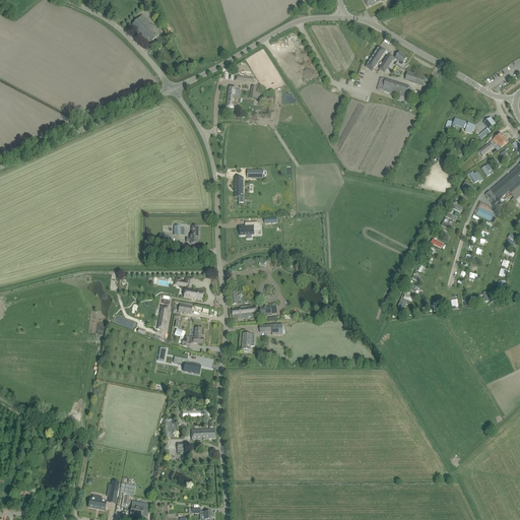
[(132,25),(150,44),(159,35),(147,22),(148,21),(142,15),(132,25)]
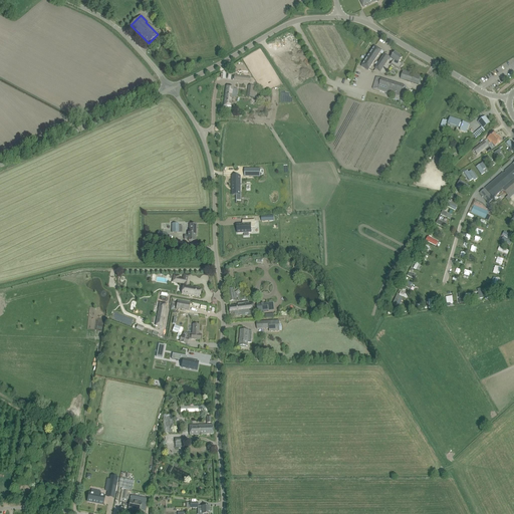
[(361,66),(368,71),(381,50),(375,46),(361,66)]
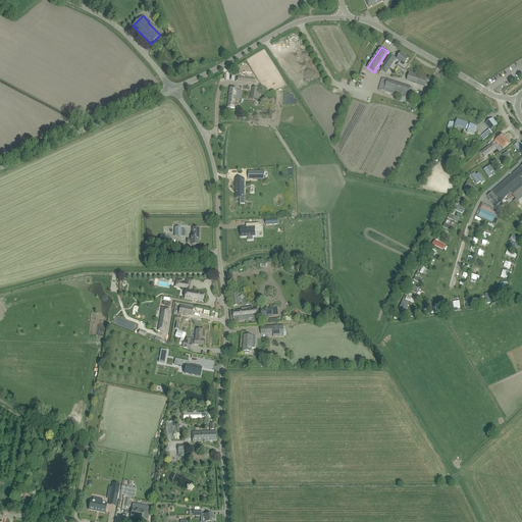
[(396,65),(406,71),(410,65),(406,63),(409,58),(401,53),(397,59),(399,61),(396,65)]
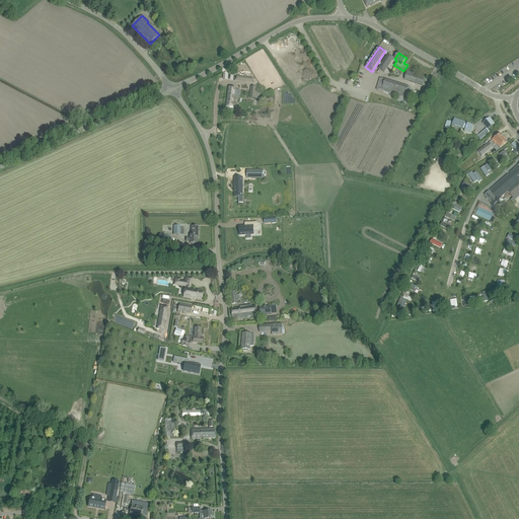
[(379,69),(384,73),(393,58),(388,55),(379,69)]
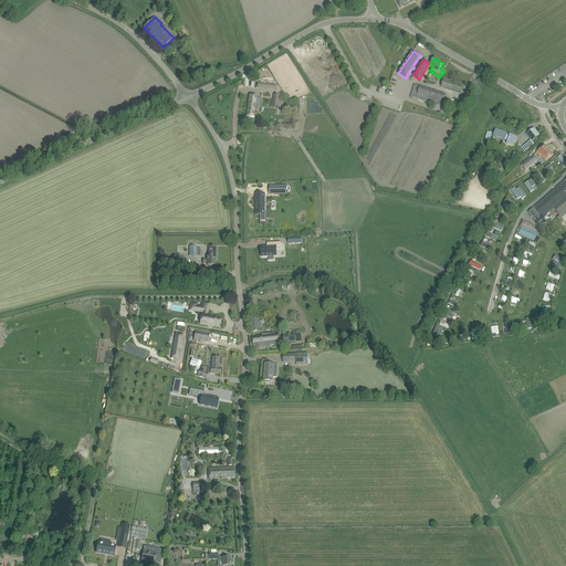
[(441,86),(460,93),(463,84),(443,79),(441,86)]
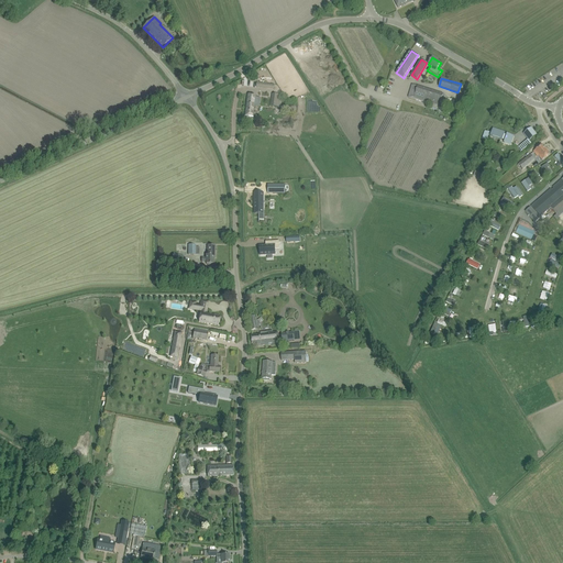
[(443,96),(443,95),(412,85),(408,97),(440,107),(441,100),(445,102),(446,98),(443,96)]
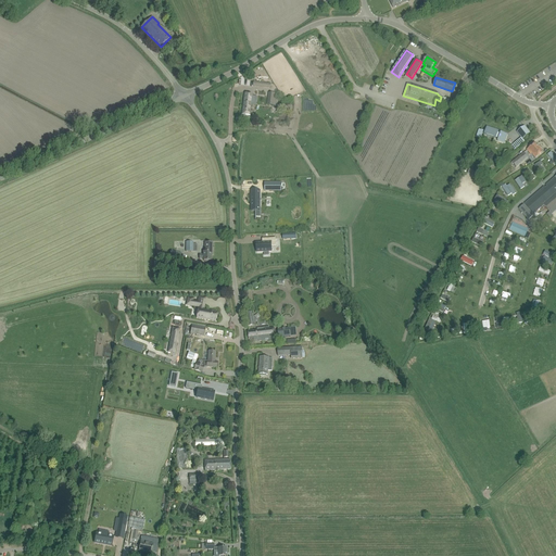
[(242,114),(250,115),(253,95),(244,93),(242,114)]
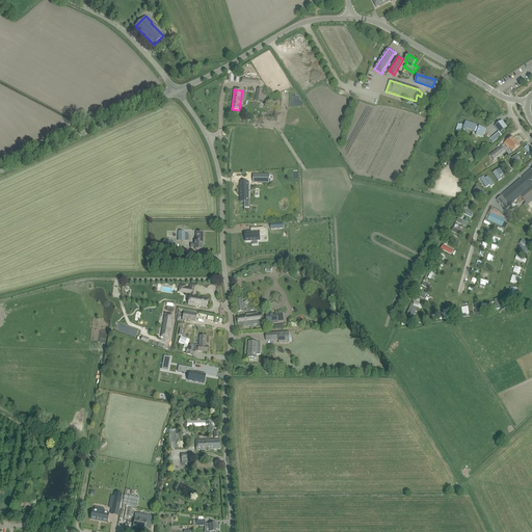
[(258,89),(257,101),(265,102),(267,90),(258,89)]
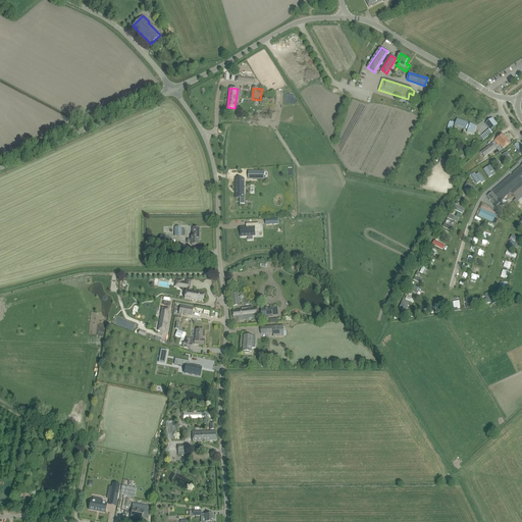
[(476,126),(470,124),(470,125),(467,124),(468,123),(457,119),(455,124),(456,124),(455,125),(455,126),(466,131),(466,129),(468,131),(467,133),(469,134),(469,133),(473,135),(474,133),(475,129),(475,128),(476,126)]
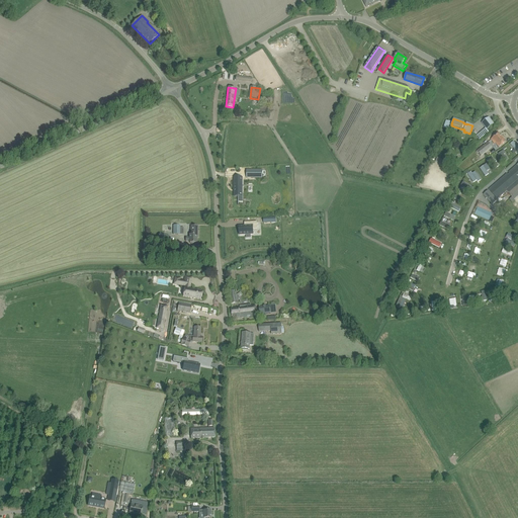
[(483,123),(487,130),(494,123),(489,118),(483,123)]
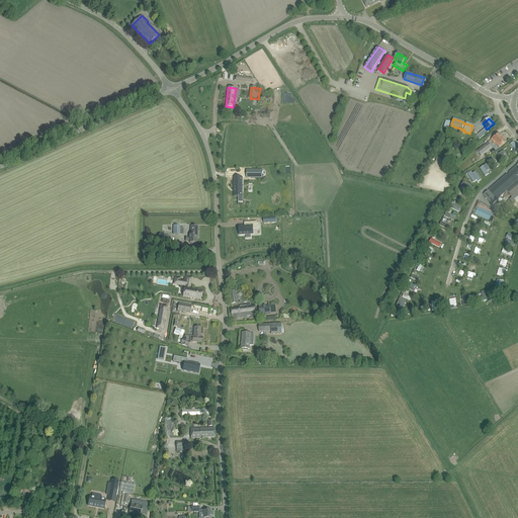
[(497,144),(496,144),(499,148),(506,142),(499,134),(491,140),(495,144),(496,143),(497,144)]
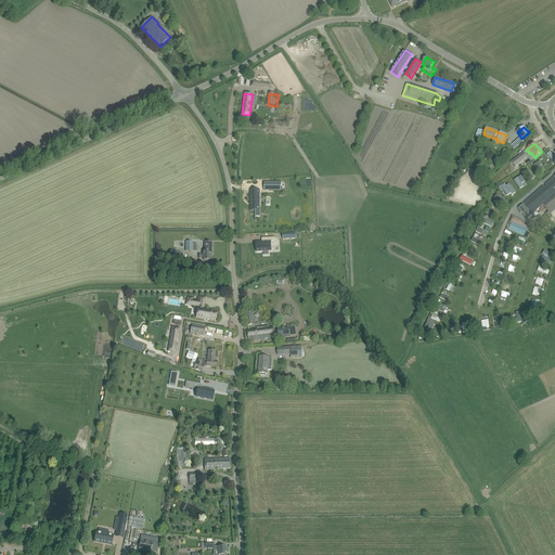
[(552,162),(554,158),(554,157),(549,151),(545,154),(552,162)]
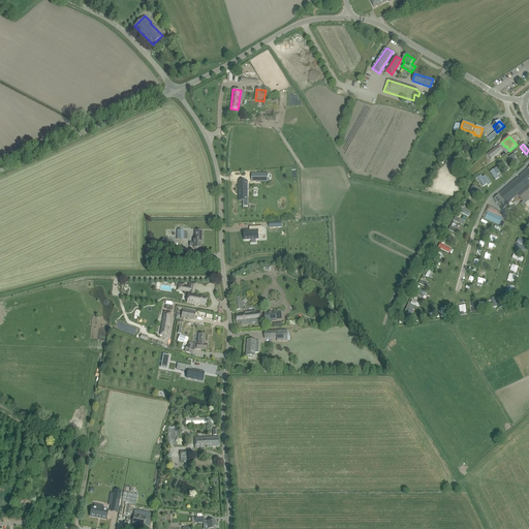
[(488,154),(491,159),(502,150),(498,146),(488,154)]
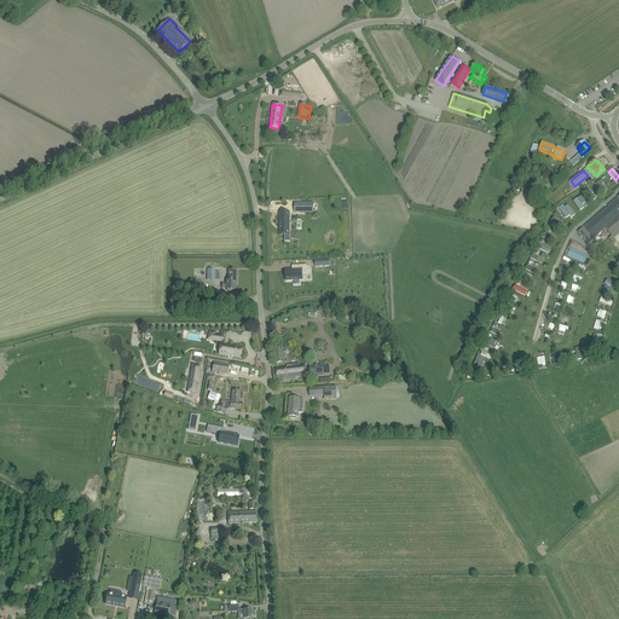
[(602,180),(595,185),(602,195),(606,191),(602,185),(605,184),(602,180)]
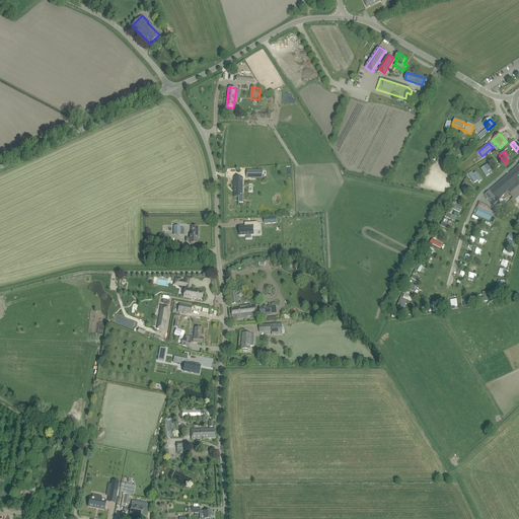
[(491,158),(487,160),(488,162),(490,160),(496,169),(499,166),(494,158),(492,159),(491,158)]
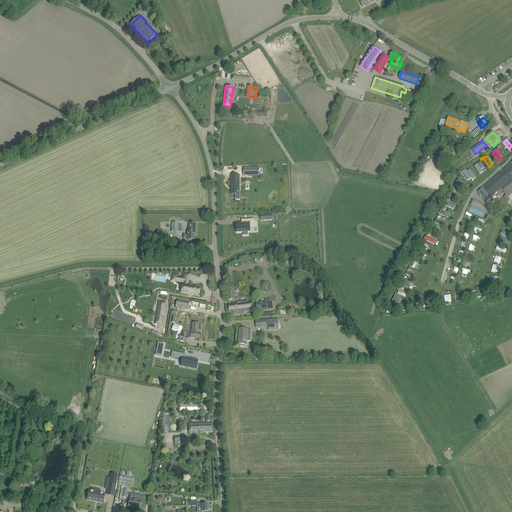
[(490,196),(500,188),(508,197),(511,193),(511,162),(502,170),(504,172),(488,186),(487,184),(483,188),(490,196)]
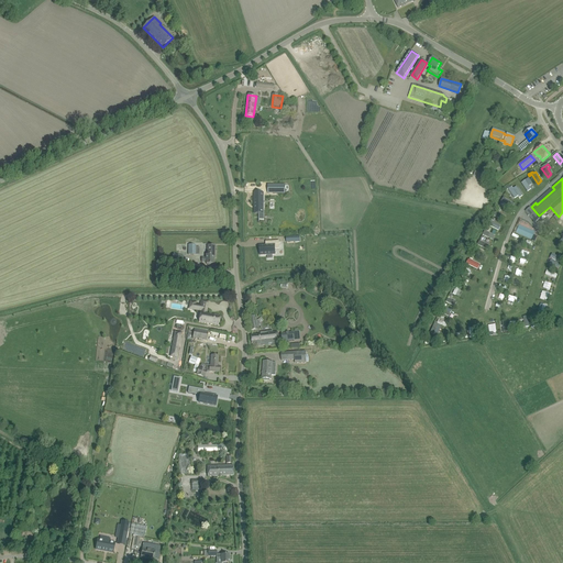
[(529,179),(521,184),(528,192),(528,191),(531,189),(529,187),(530,186),(532,185),(529,180),(529,179)]
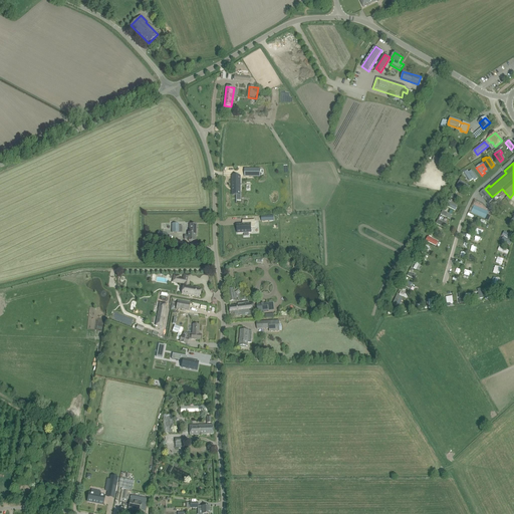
[(467,172),(464,174),(470,182),(473,179),(474,181),(477,179),(472,171),(469,173),(467,172)]
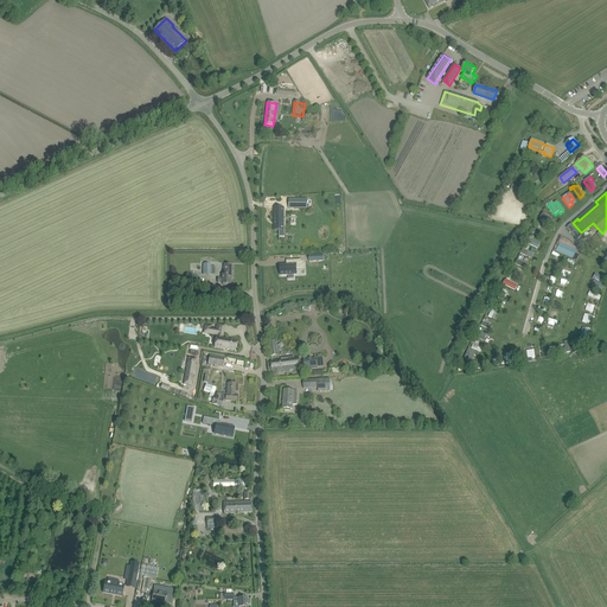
[(283,208),(274,208),(274,230),(280,230),(280,228),(283,228),(283,208)]
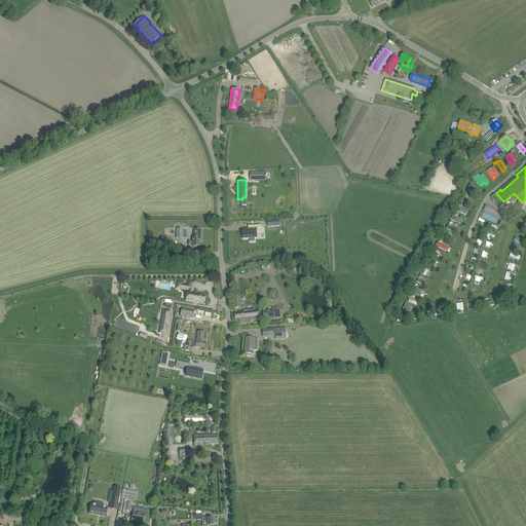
[(491,197),(500,208),(504,203),(495,193),(491,197)]
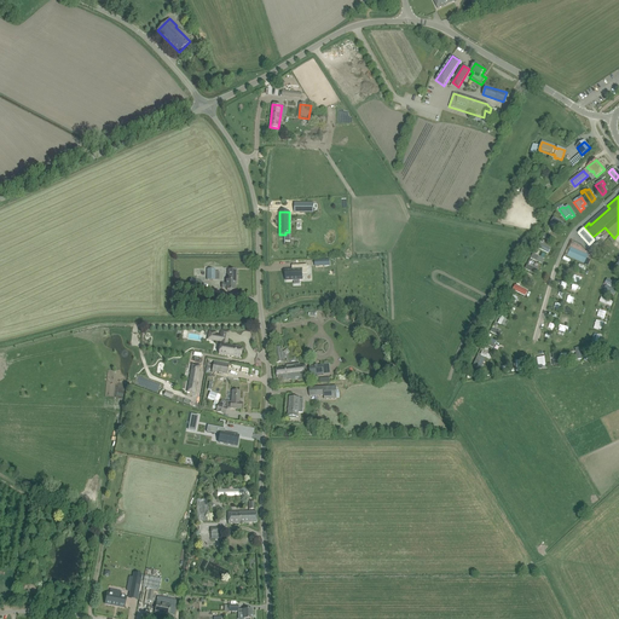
[(268,259),(278,259),(278,239),(268,239),(268,259)]
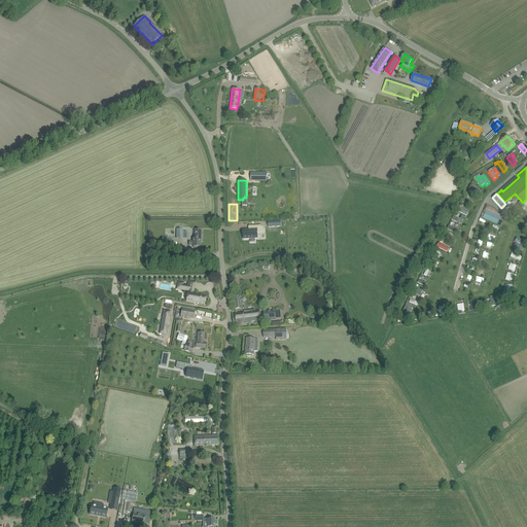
[(456,211),(466,216),(468,212),(458,207),(456,211)]
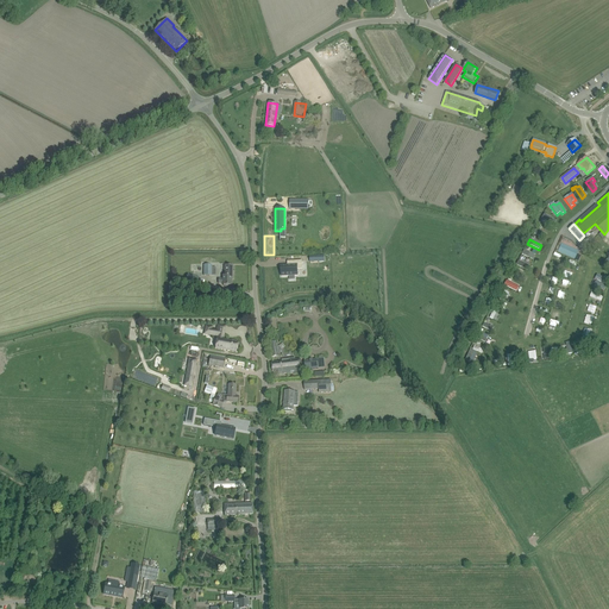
[(560,243),(558,252),(576,258),(578,249),(560,243)]
